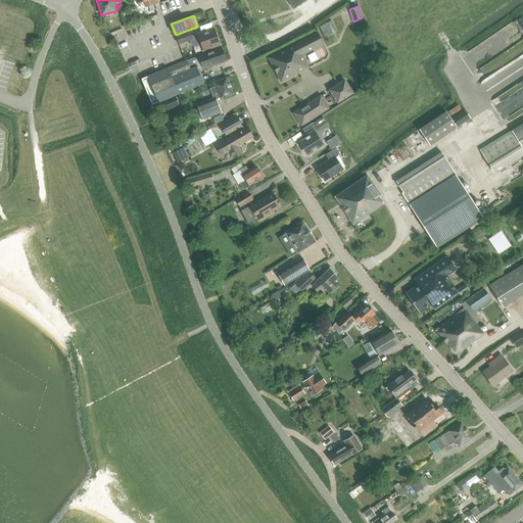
[(192,36),(190,31),(176,36),(179,44),(190,40),(192,45),(194,46),(200,43),(202,50),(220,44),(215,28),(197,34),(192,36)]
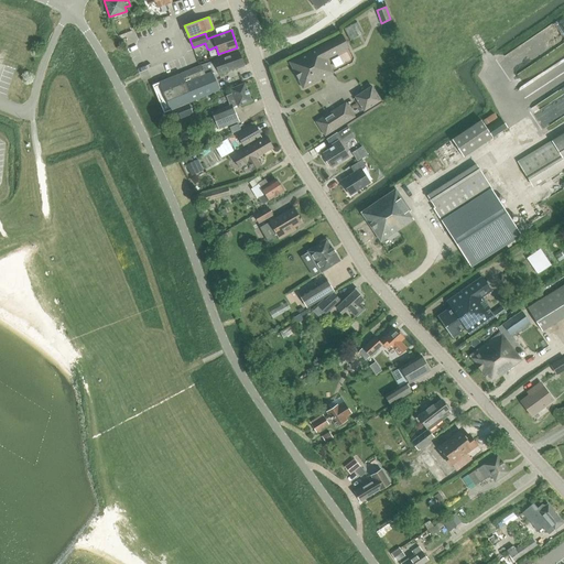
[(327,60),(348,49),(342,35),(289,62),(303,89),(334,73),(327,60)]
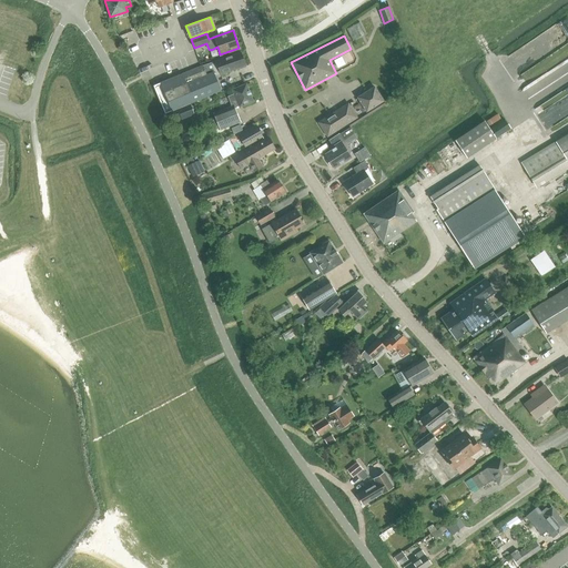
[(498,85),(533,66),(521,47),(478,71),(495,98),(503,93),(498,85)]
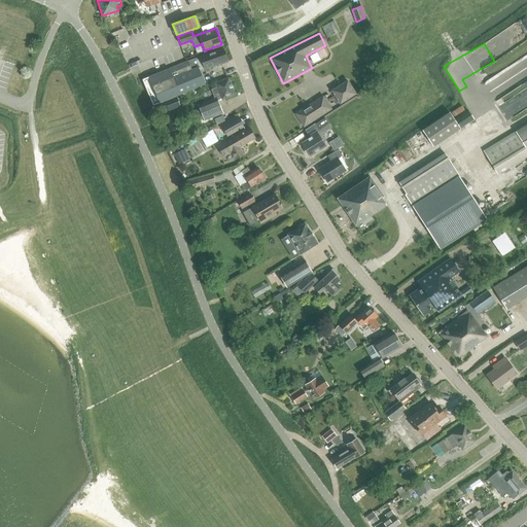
[(226,59),(223,47),(200,56),(200,57),(196,58),(187,61),(190,69),(198,66),(199,69),(226,59)]
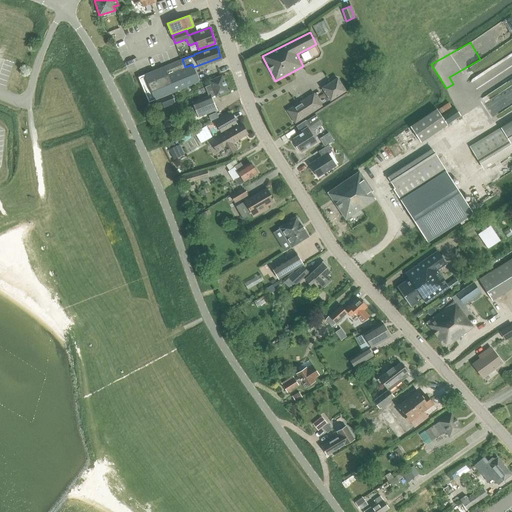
[(164,66),(138,77),(149,102),(199,80),(193,67),(192,64),(185,67),(182,59),(182,58),(164,66)]
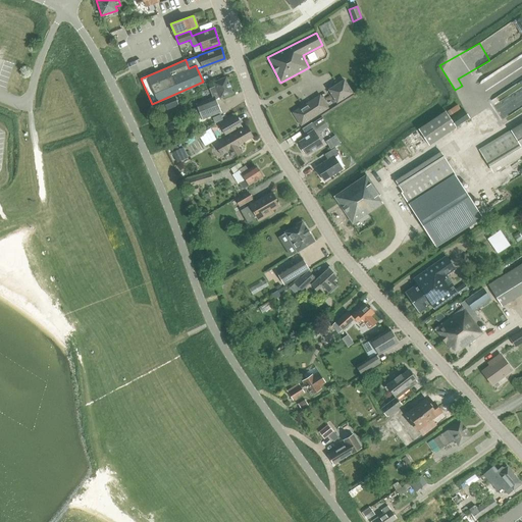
[(462,90),(475,112),(514,90),(501,67),(462,90)]
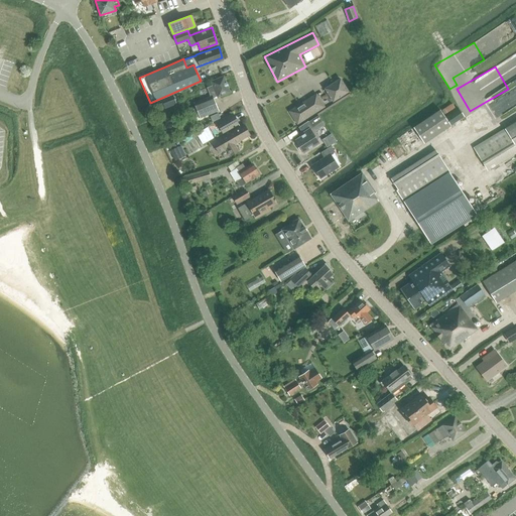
[(207,87),(210,96),(212,95),(213,97),(217,96),(218,97),(230,92),(224,76),(211,81),(213,85),(207,87)]
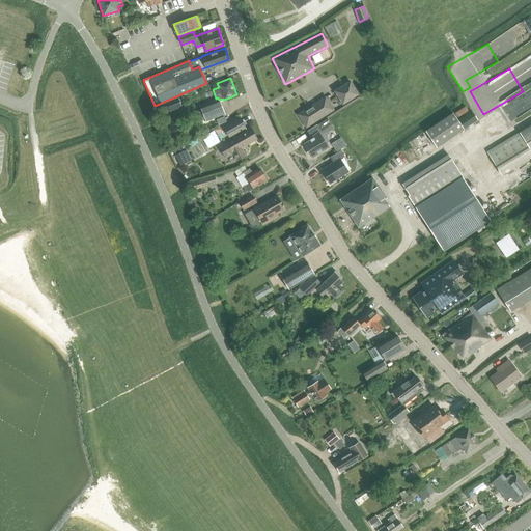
[(358,94),(350,81),(334,91),(342,104),(358,94)]
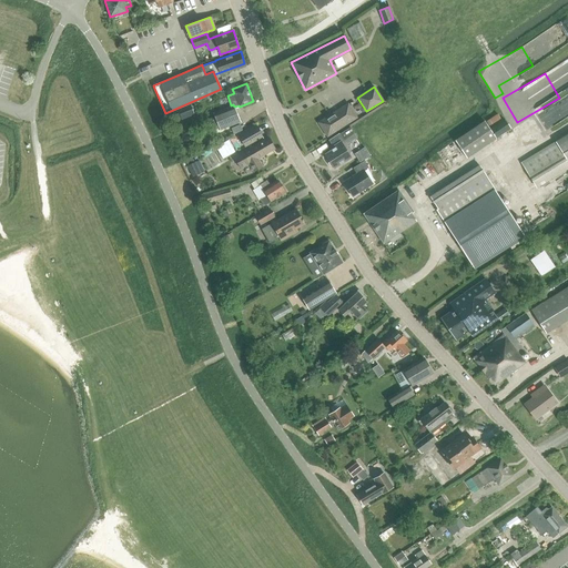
[(318,122),(327,137),(357,118),(348,103),(318,122)]
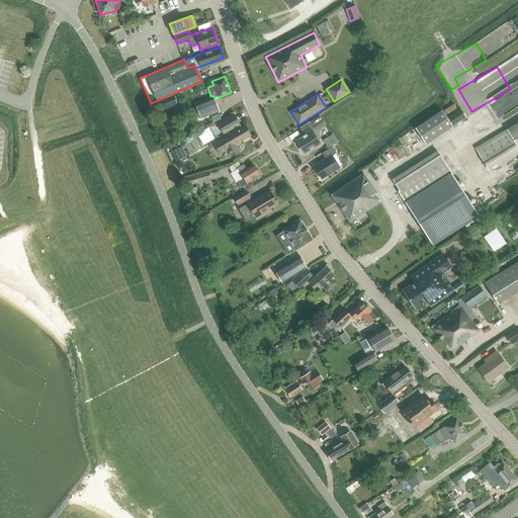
[(173,95),(162,100),(151,104),(154,111),(164,107),(165,109),(177,104),(173,95)]
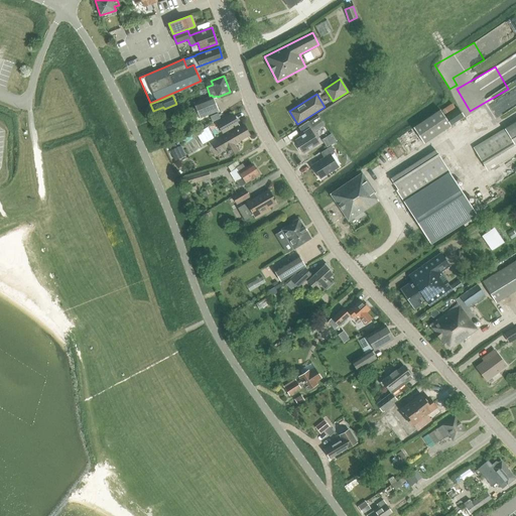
[(194,103),(201,118),(218,110),(213,97),(212,95),(210,96),(194,103)]
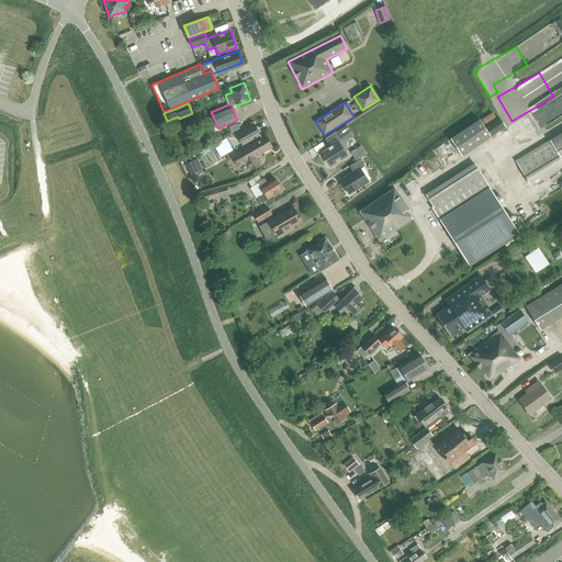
[(499,117),(485,126),(492,136),(506,127),(499,117)]
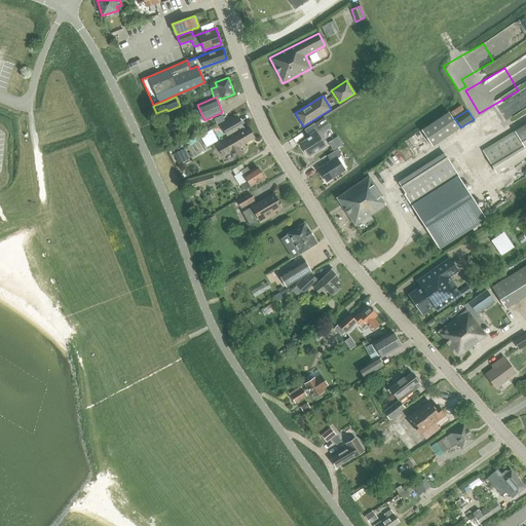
[(221,125),(227,136),(242,126),(236,117),(221,125)]
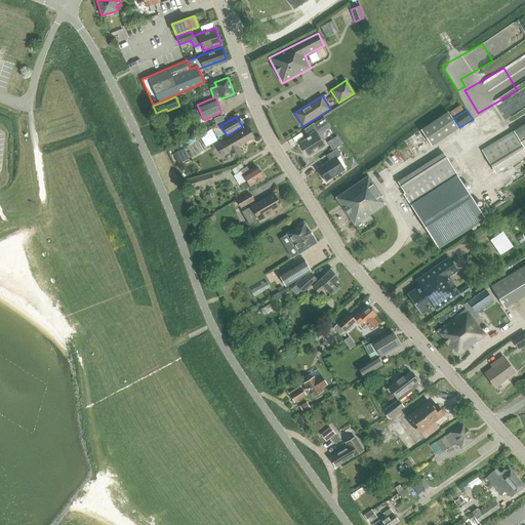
[(324,117),(314,124),(316,127),(318,129),(321,127),(327,123),(324,117)]
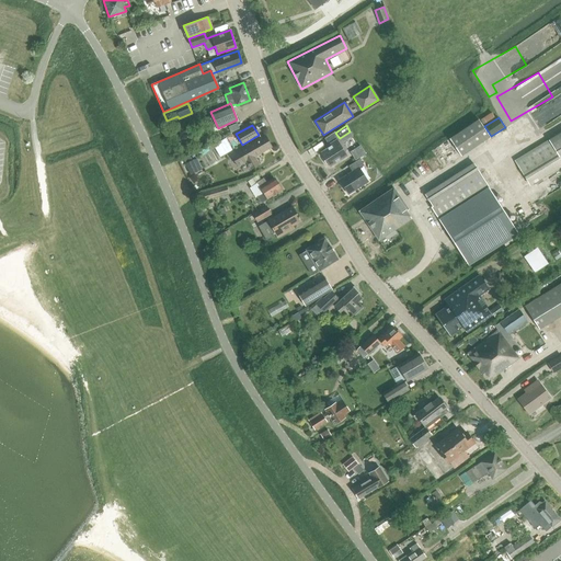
[(328,148),(321,152),(325,158),(324,161),(327,164),(330,164),(330,165),(346,155),(338,141),(340,139),(340,138),(335,133),(325,138),(329,145),(327,146),(328,148)]
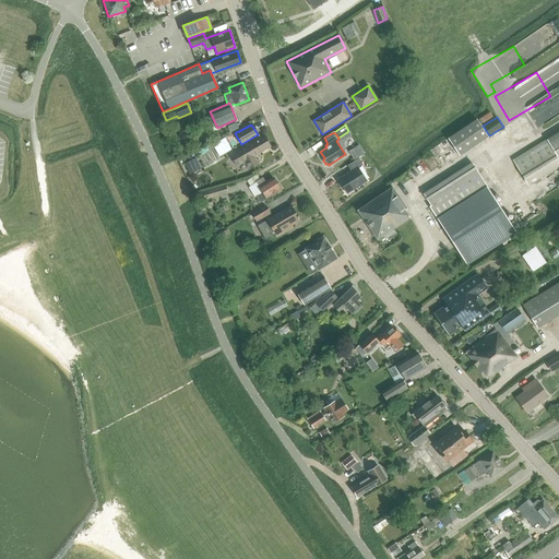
[(264,134),(230,154),(237,165),(246,161),(250,168),(259,164),(254,155),(271,145),(264,134)]
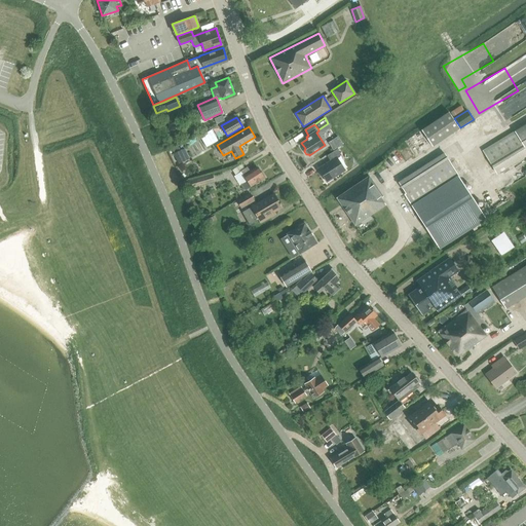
[(525,150),(514,130),(482,150),(495,172),(525,152),(525,150)]
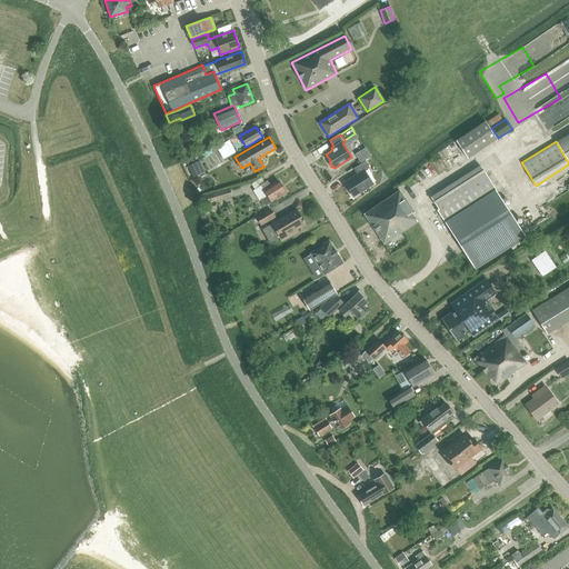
[(358,152),(355,153),(360,162),(371,156),(366,147),(365,148),(358,152)]
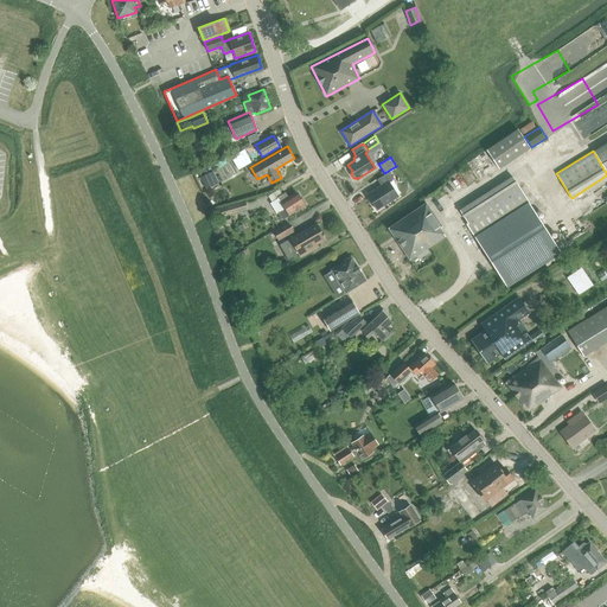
[(208,173),(200,177),(205,186),(213,181),(209,172),(208,173)]
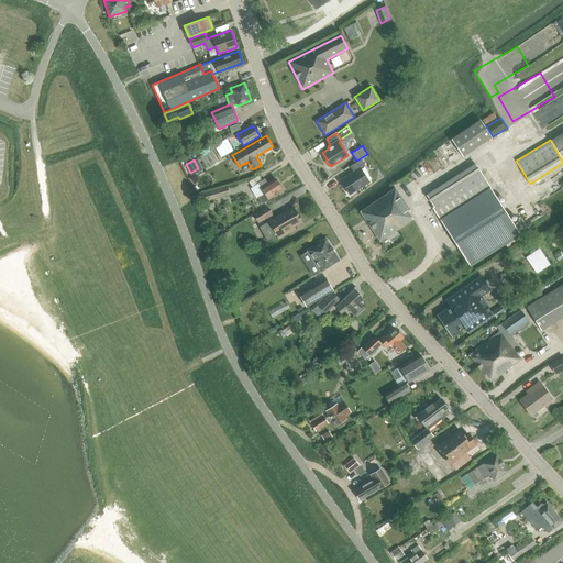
[(341,180),(350,195),(370,183),(361,168),(365,165),(362,159),(351,166),(354,172),(341,180)]
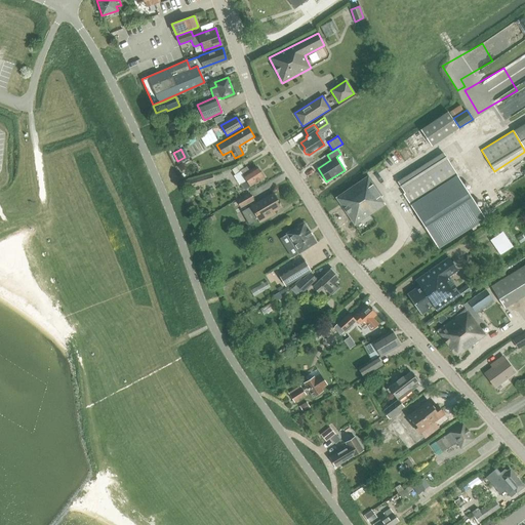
[(443,153),(397,182),(405,193),(403,194),(410,205),(438,248),(485,218),(443,153)]
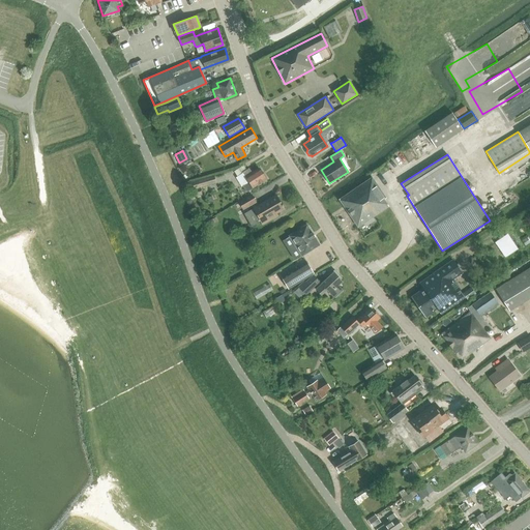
[(243,172),(236,177),(246,192),(266,179),(259,168),(252,172),(249,168),(243,172)]
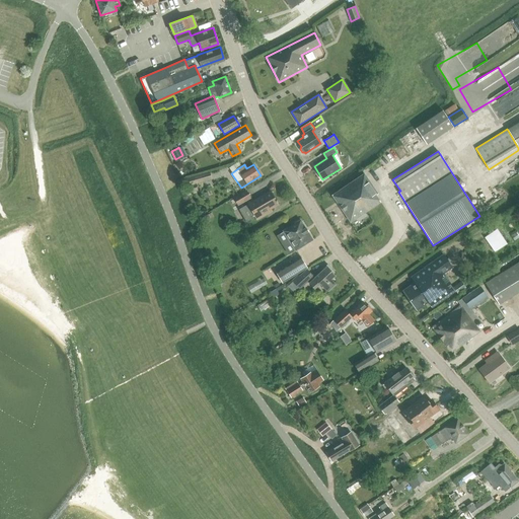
[(195,176),(182,179),(186,194),(198,191),(196,183),(211,179),(209,172),(194,176),(195,176)]
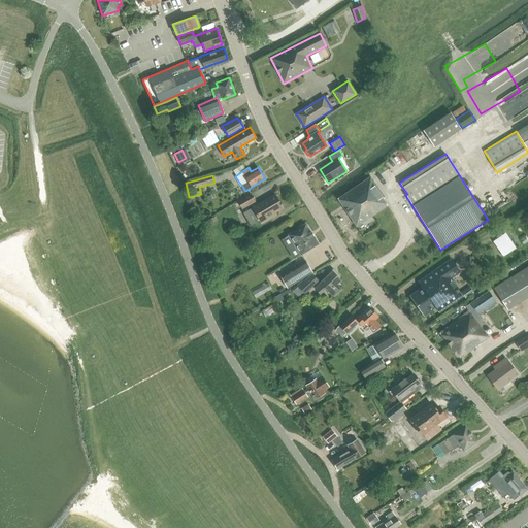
[(387,205),(382,198),(385,196),(370,175),(337,198),(357,226),(387,205)]
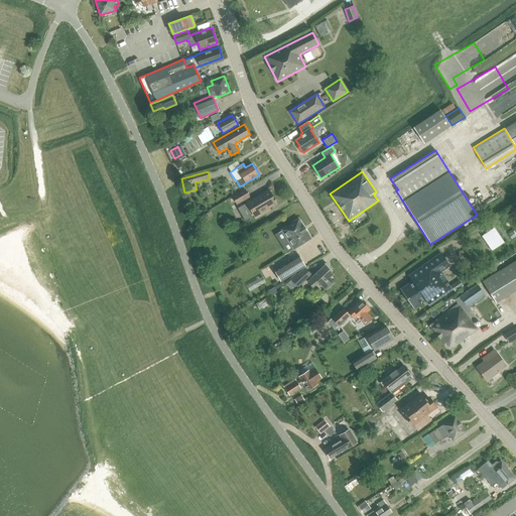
[(249,197),(245,188),(233,196),(237,204),(249,197)]
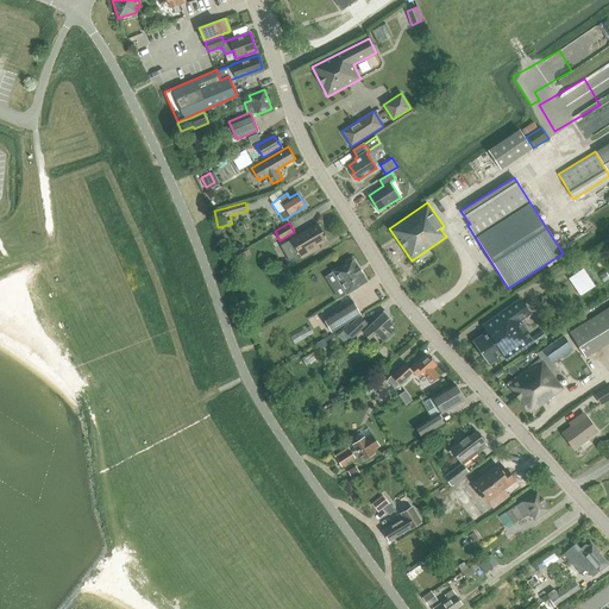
[(326,239),(318,223),(290,238),(292,240),(282,246),(290,261),(300,255),(301,257),(313,251),(311,248),(326,239)]
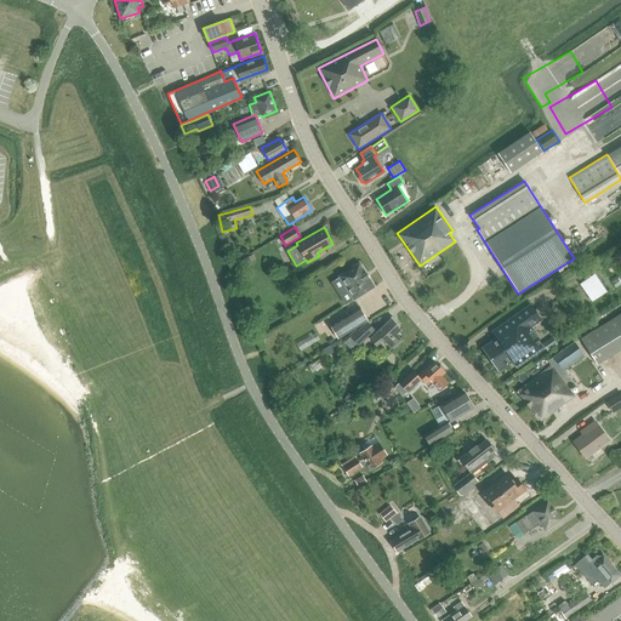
[(339,275),(353,298),(374,286),(359,262),(339,275)]
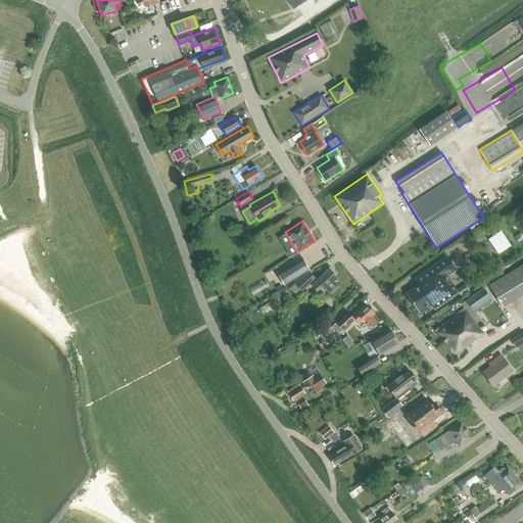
[(488,242),(497,254),(508,247),(498,235),(488,242)]
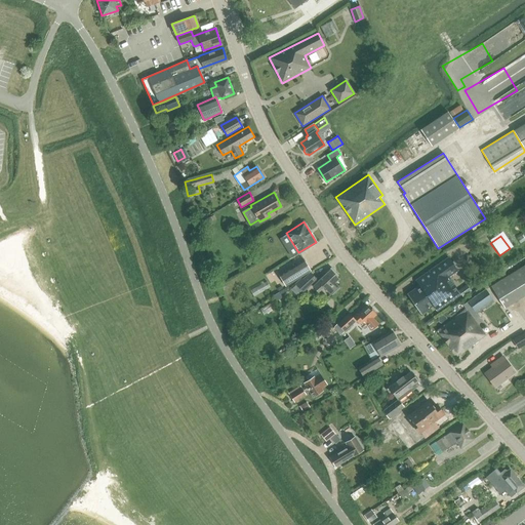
[(458,295),(453,287),(454,287),(448,277),(457,270),(448,257),(416,280),(419,285),(407,293),(421,314),(434,305),(437,310),(458,295)]
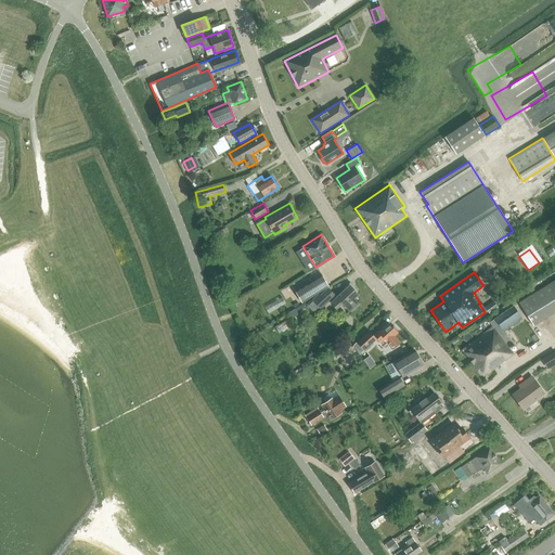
[(295,291),(301,302),(328,287),(322,275),(295,291)]
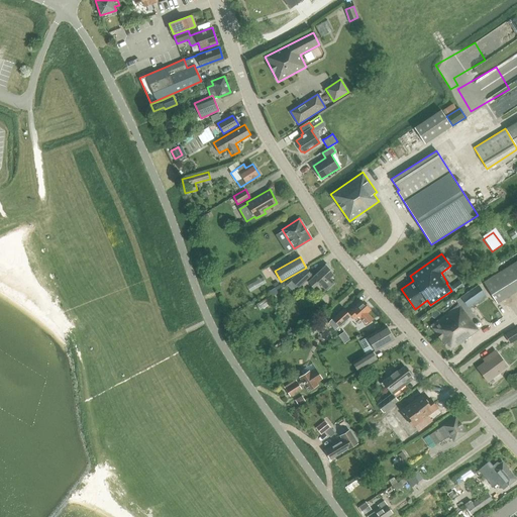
[(516,260),(483,282),(497,303),(516,290),(516,260)]
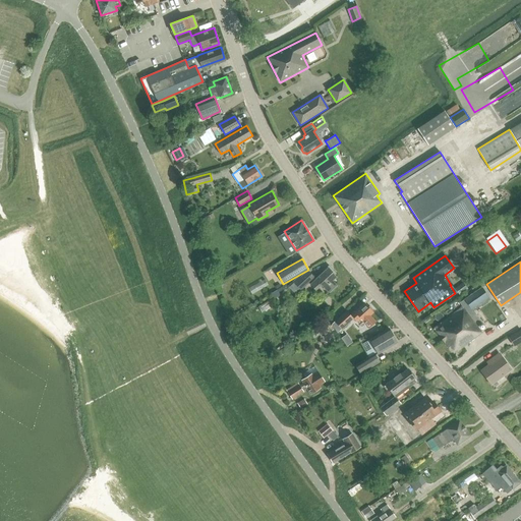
[(316,279),(311,284),(315,289),(321,284),(325,288),(329,292),(337,285),(332,281),(337,277),(336,275),(337,274),(329,265),(325,269),(325,270),(315,278),(316,279)]
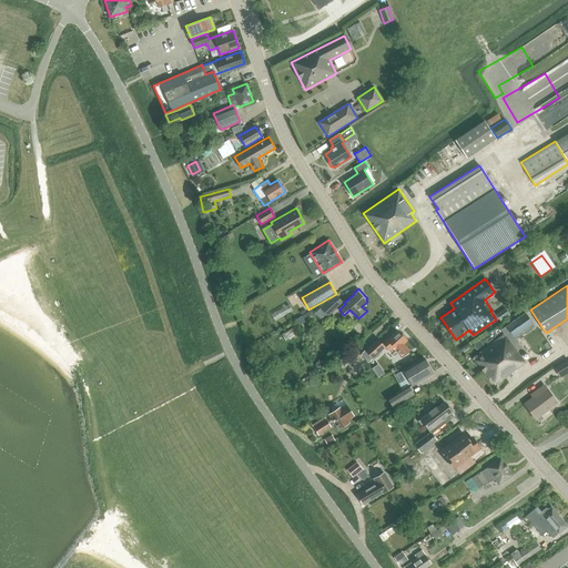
[(326,301),(314,312),(322,321),(337,307),(338,310),(340,310),(345,304),(336,294),(327,302),(326,301)]
